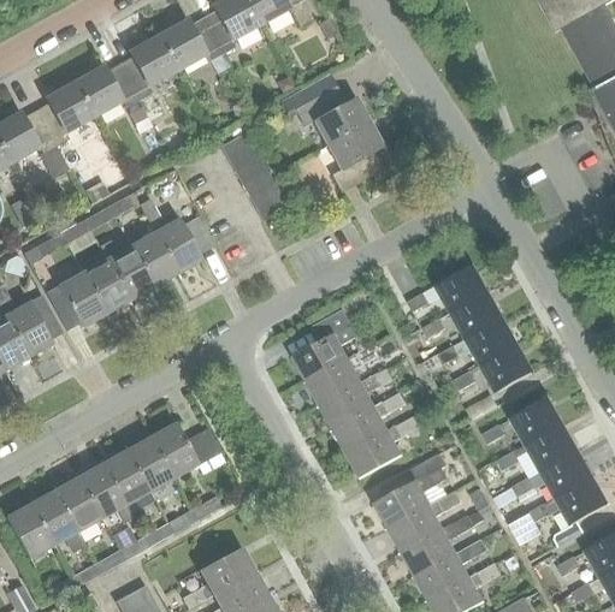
[(261,23),(248,0),(219,0),(212,5),(216,10),(202,17),(223,52),(236,45),(232,39),(261,23)]
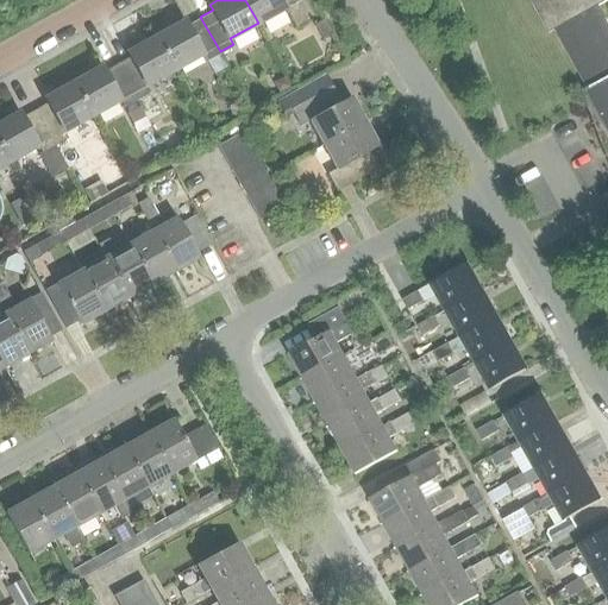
[(245,0),(258,23),(287,7),(296,25),(309,17),(299,0),(245,0)]
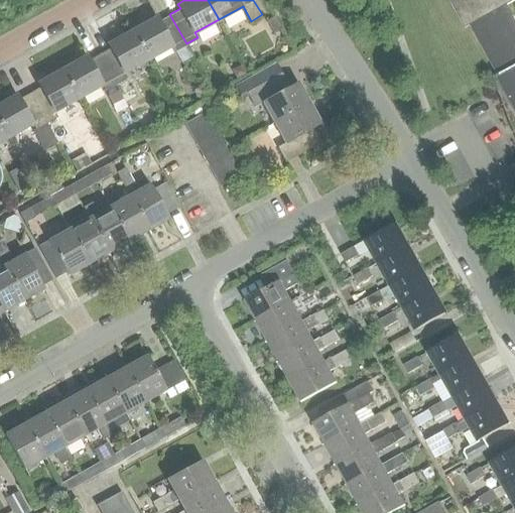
[(451,0),(464,24),(465,26),(470,23),(497,74),(496,74),(501,84),(514,108),(514,0),(451,0)]
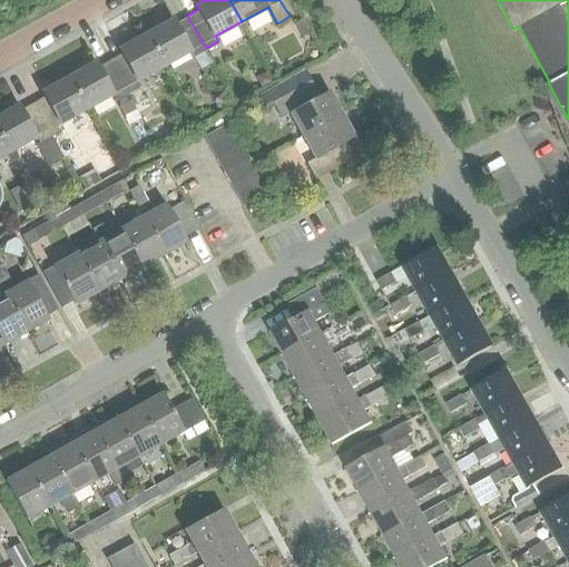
[(194,55),(206,48),(187,16),(175,21),(173,17),(146,31),(164,65),(190,50),(194,55)]
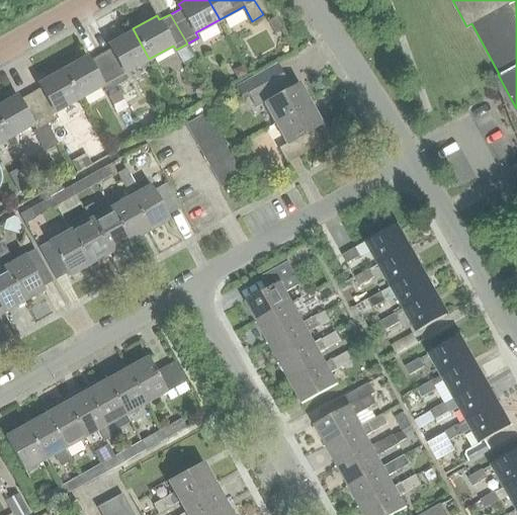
[(275,14),(268,19),(275,30),(282,26),(275,14)]
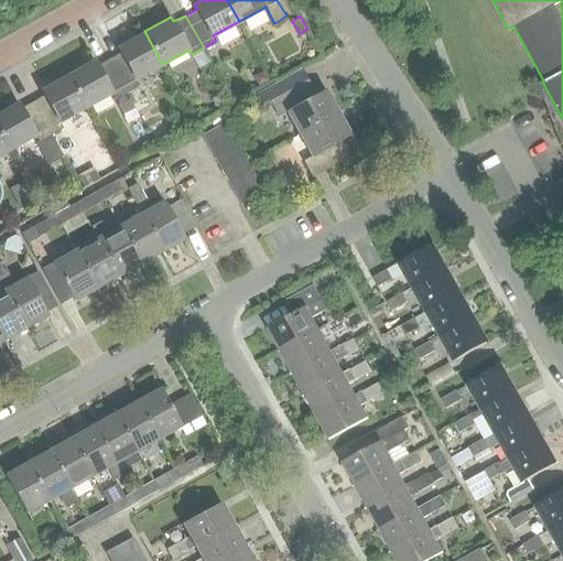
[(120,51),(108,57),(127,90),(133,103),(145,96),(136,78),(162,64),(144,31),(117,46),(120,51)]
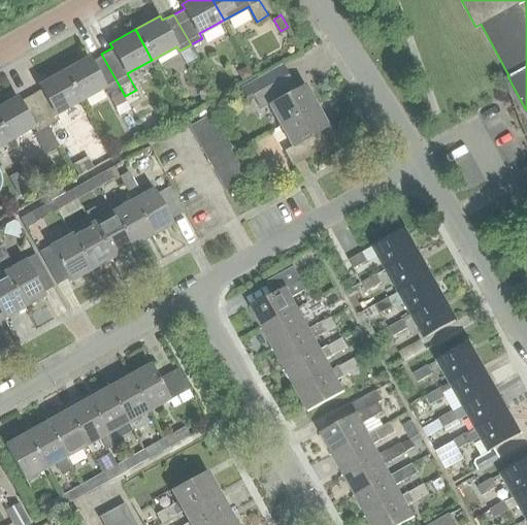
[(80,99),(105,86),(107,91),(119,85),(101,54),(91,60),(89,55),(63,69),(80,99)]
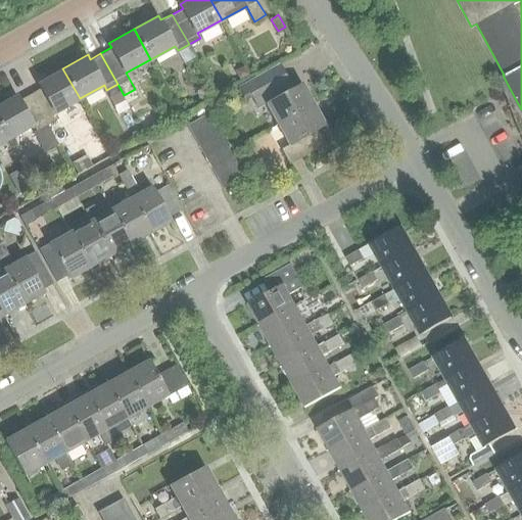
[(55,111),(80,98),(62,68),(38,82),(41,87),(30,92),(47,123),(57,116),(55,111)]
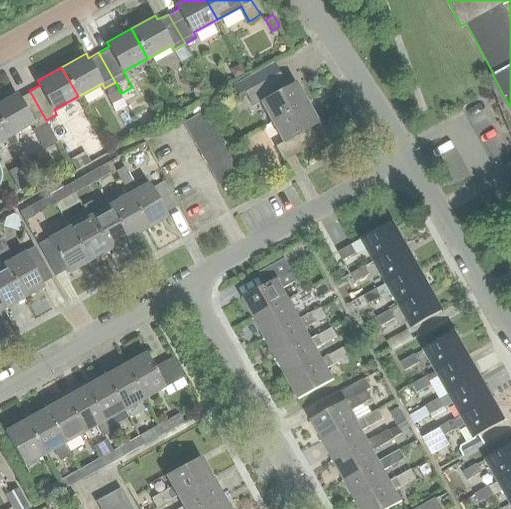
[(260,100),(271,120),(307,100),(295,80),(287,84),(279,70),(244,89),(252,104),(260,100)]
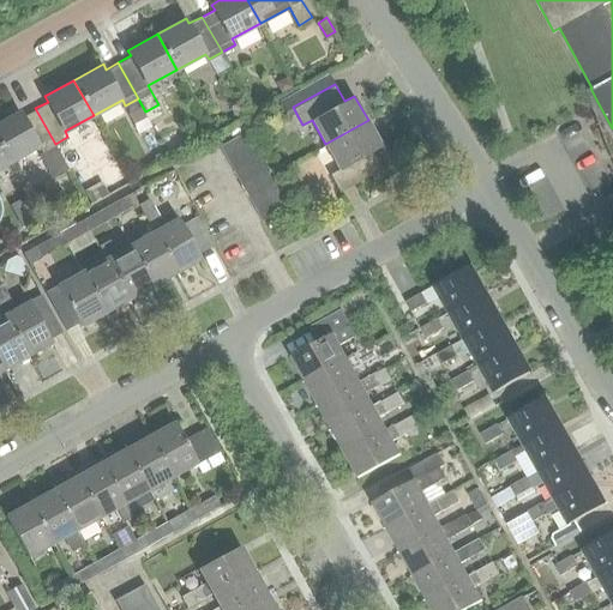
[(128,113),(138,132),(151,125),(142,106),(128,113)]
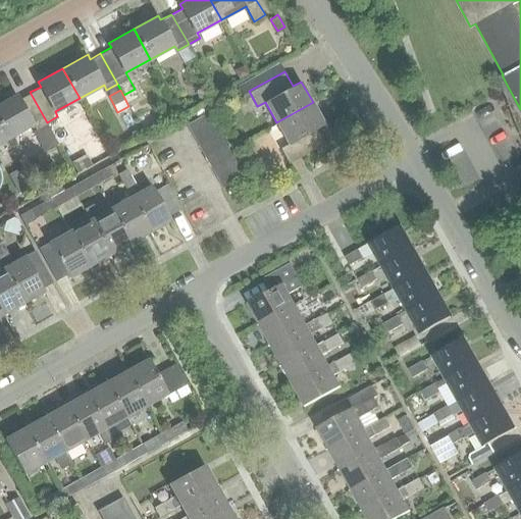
[(33,124),(36,128),(33,130),(44,151),(58,143),(47,122),(30,92),(19,98),(16,94),(0,102),(0,122),(8,138),(33,124)]
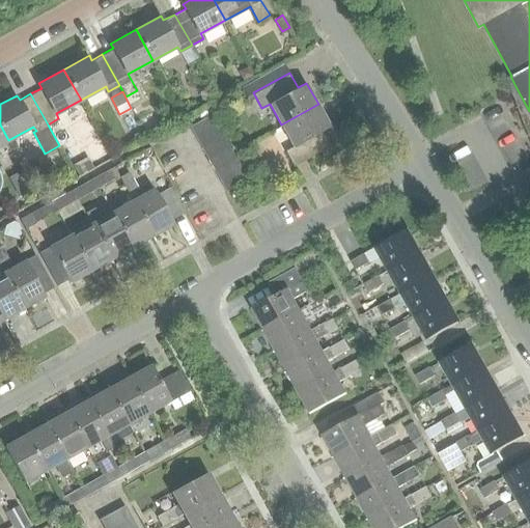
[(293,145),(284,149),(293,166),(330,145),(322,131),(330,126),(318,104),(281,124),(293,145)]
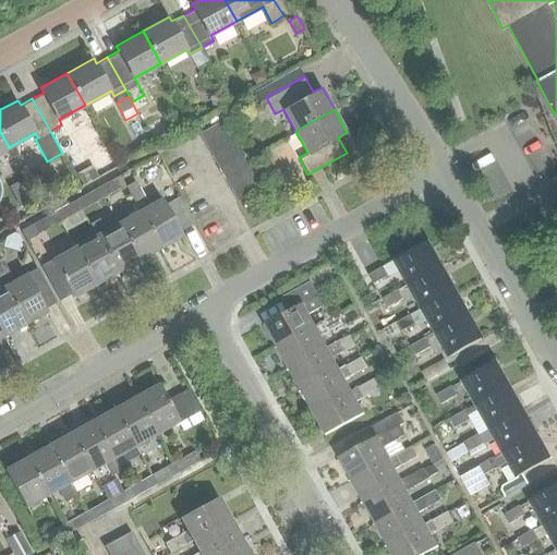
[(205,143),(228,130),(221,119),(198,132),(205,143)]
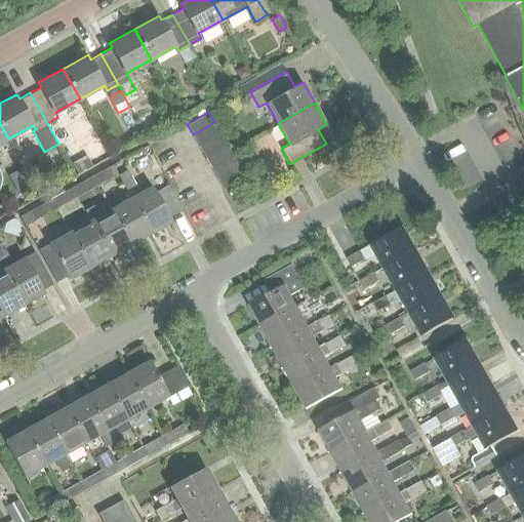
[(220,133),(214,122),(193,134),(199,146),(220,133)]
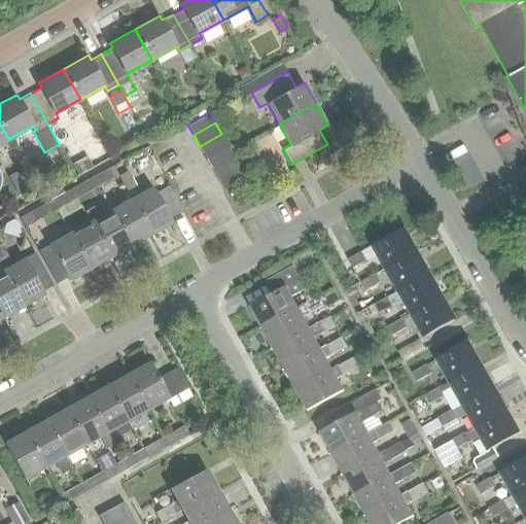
[(221,134),(200,146),(206,156),(228,144),(221,134)]
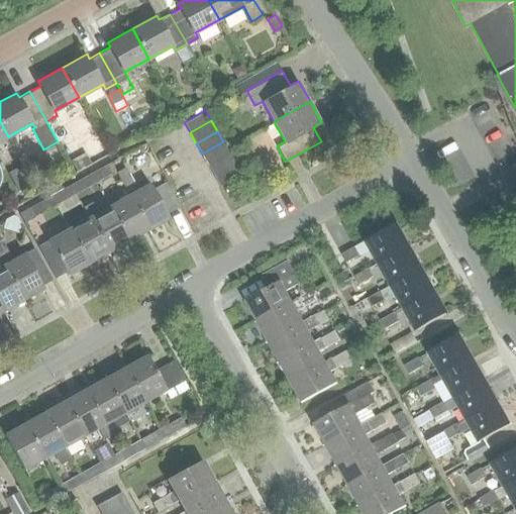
[(223,141),(202,153),(208,164),(229,152),(223,141)]
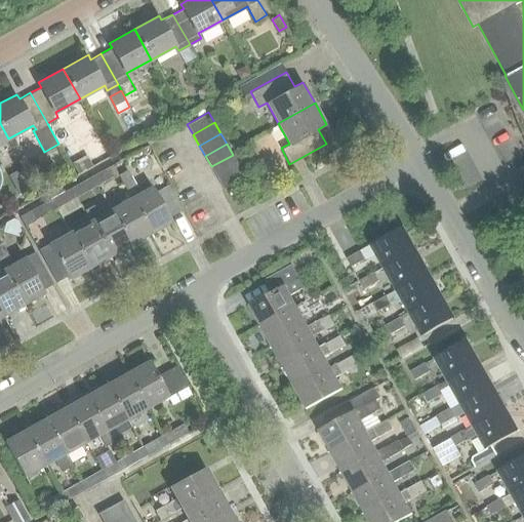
[(93,164),(87,153),(72,161),(78,172),(93,164)]
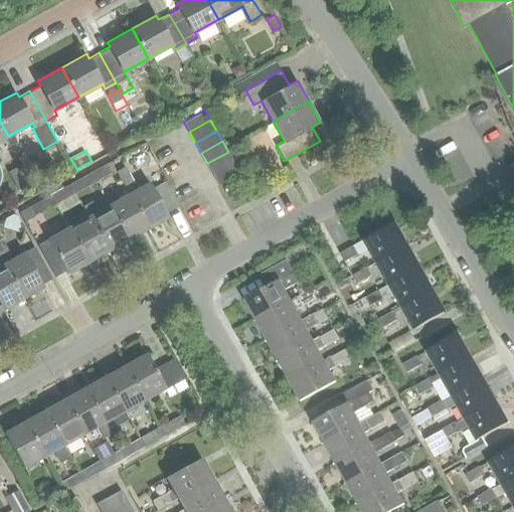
[(213,174),(234,162),(228,152),(207,163),(213,174)]
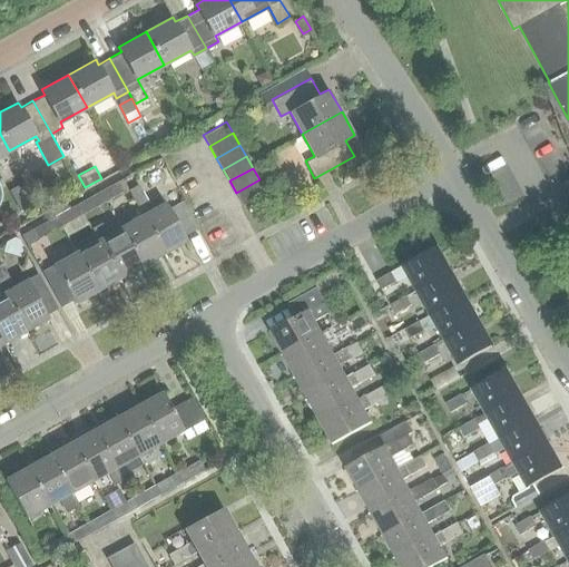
[(113,196),(127,187),(123,178),(107,186),(113,196)]
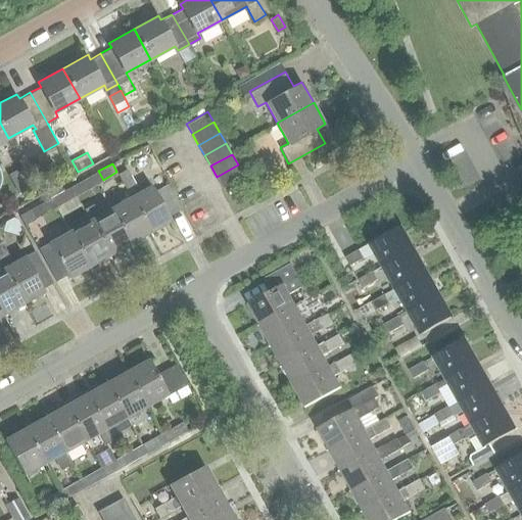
[(244,175),(238,164),(217,177),(223,187),(244,175)]
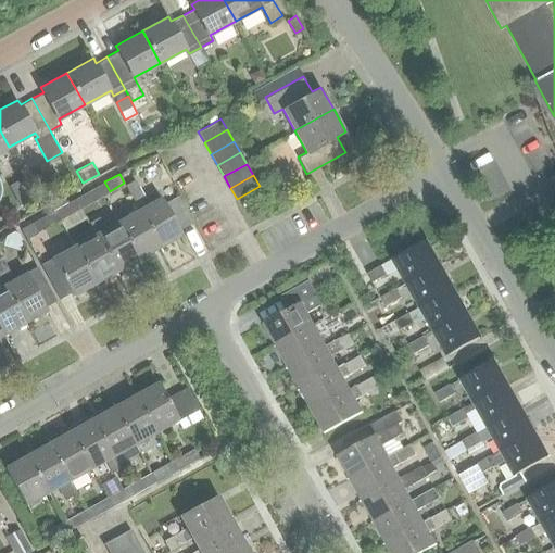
[(125,183),(139,209),(161,247),(183,234),(179,228),(192,222),(177,195),(164,202),(161,196),(149,202),(135,177),(125,183)]
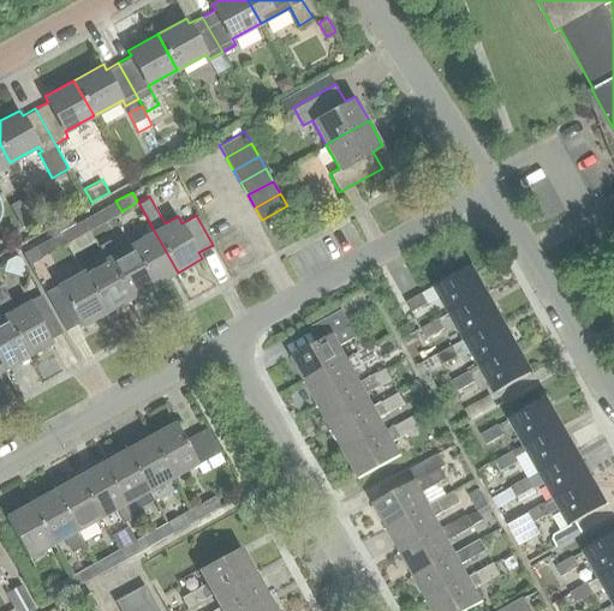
[(108,205),(91,215),(96,225),(114,215),(108,205)]
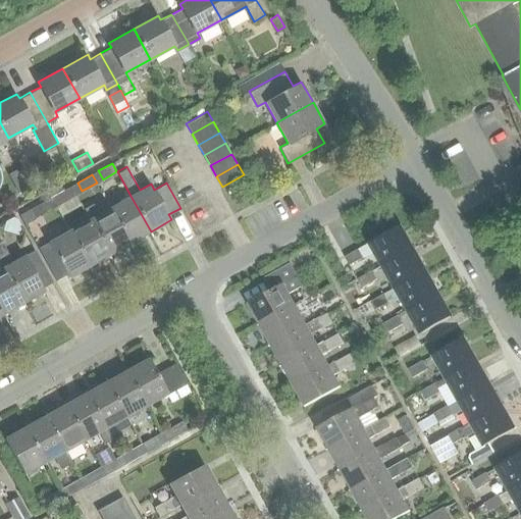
[(61,203),(75,195),(70,186),(56,194),(61,203)]
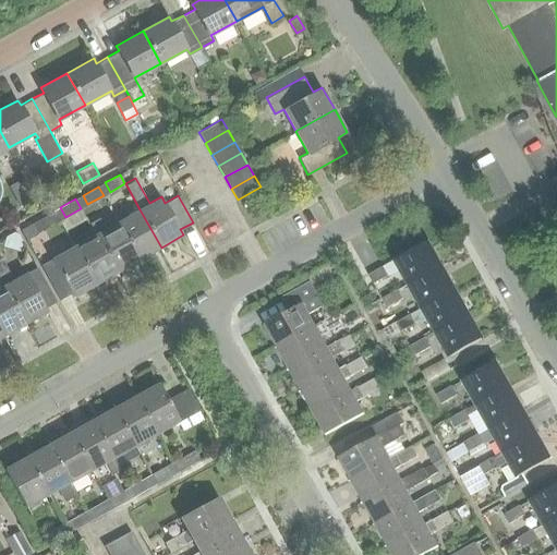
[(161,248),(140,209),(118,221),(140,260),(161,248)]
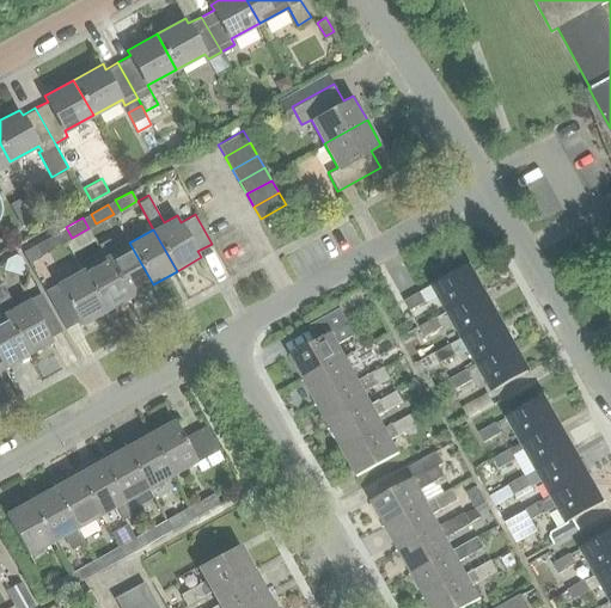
[(49,250),(65,241),(59,231),(43,240),(49,250)]
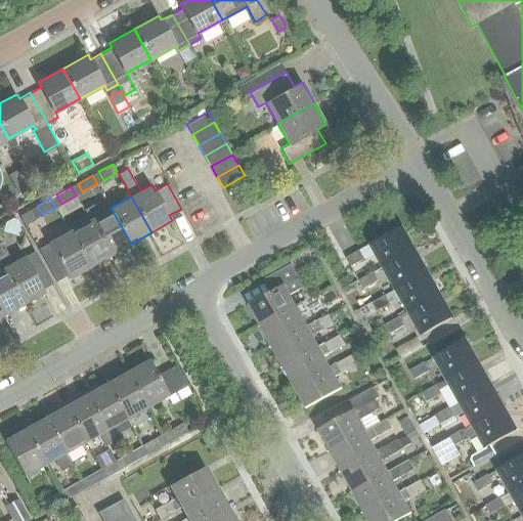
[(90,219),(110,255),(131,244),(111,208),(99,214),(93,204),(84,209),(90,219)]
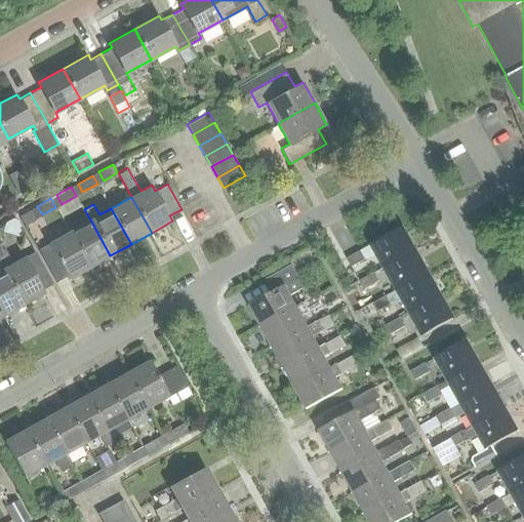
[(377,251),(385,265),(414,249),(401,226),(400,227),(394,215),(371,229),(377,239),(372,242),(361,249),(360,248),(347,256),(352,265),(366,257),(367,258),(377,251)]
